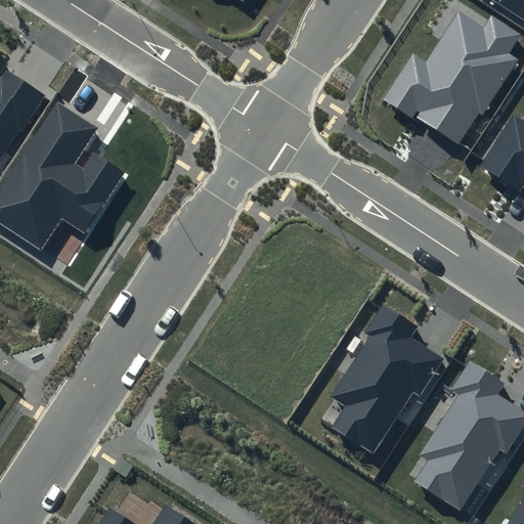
[(523,0),(490,0),(523,22),(523,0)]
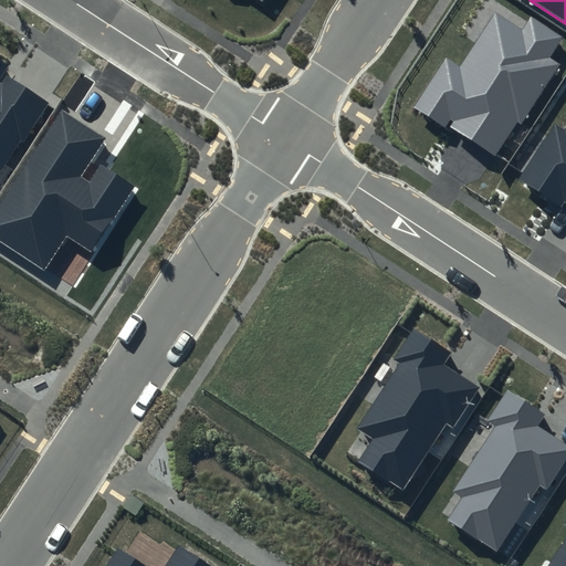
[(563,37),(530,16),(521,29),(495,12),(460,65),(447,56),(412,108),(443,128),(447,123),(495,155),(516,122),(521,124),(558,64),(548,59),(563,37)]
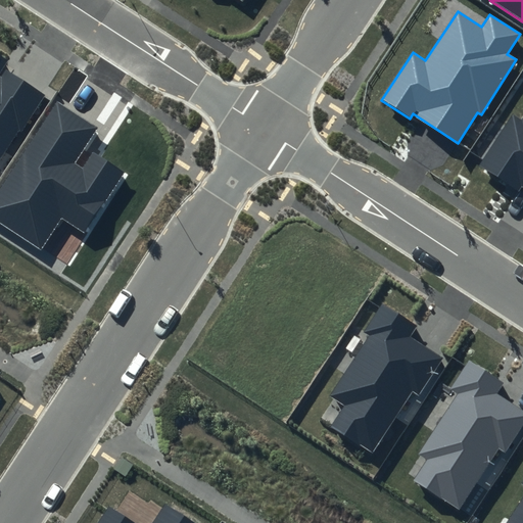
[(6,60),(0,55),(0,162),(45,94),(3,66),(6,60)]
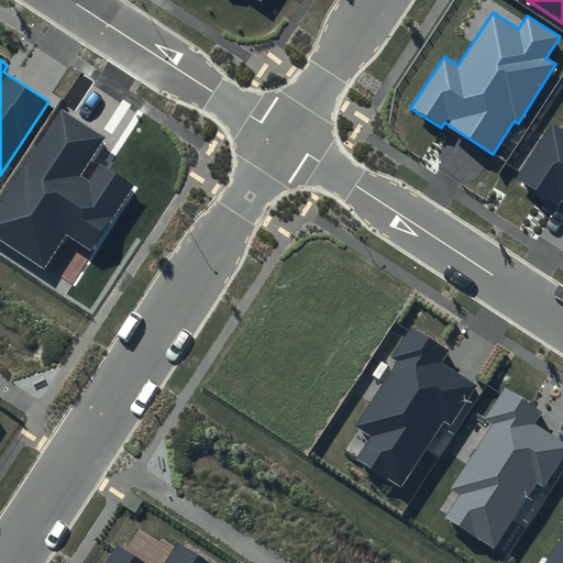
[(105,136),(61,108),(0,201),(0,239),(44,267),(66,233),(91,251),(134,185),(100,163),(89,180),(80,175),(105,136)]
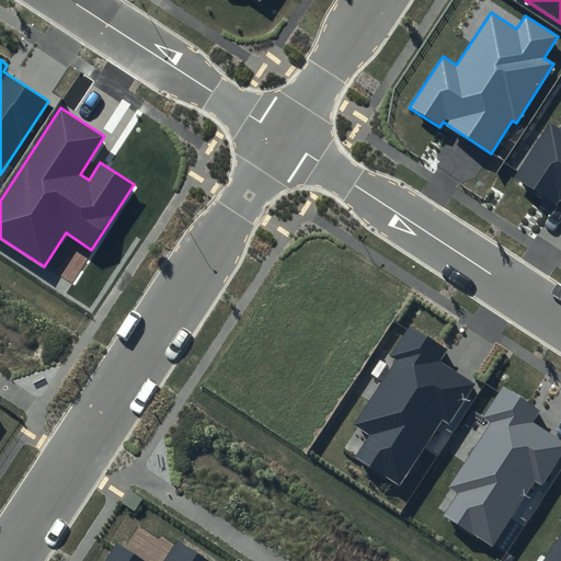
[(560,125),(559,128),(550,123),(514,178),(556,205),(559,201),(560,202),(560,125)]
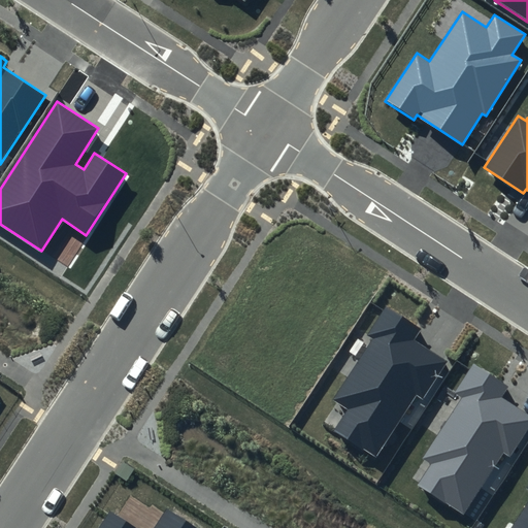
[(421,329),(385,305),(365,335),(372,339),(333,400),(349,409),(334,431),(375,457),(417,395),(423,399),(448,361),(415,339),(421,329)]
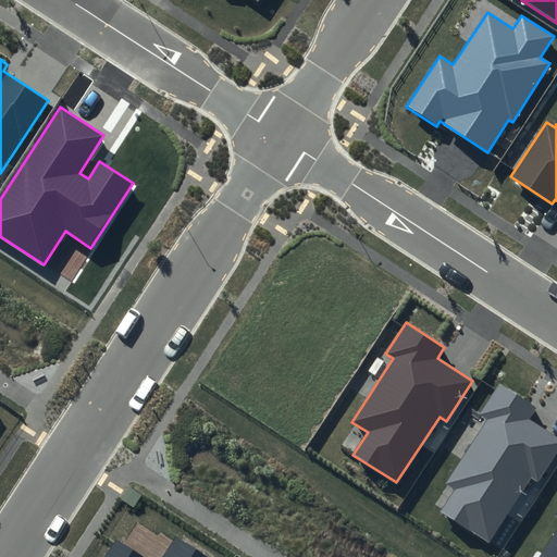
[(537,408),(499,384),(480,413),(487,419),(445,484),(454,490),(440,511),(490,543),(532,478),(539,482),(556,453),(556,436),(530,419),(537,408)]
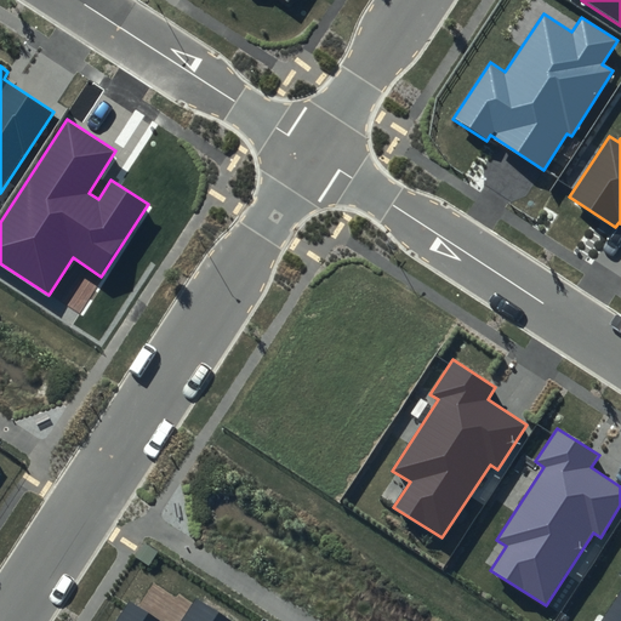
[(620,620),(620,571),(619,574),(620,575),(620,590),(600,620),(620,620)]
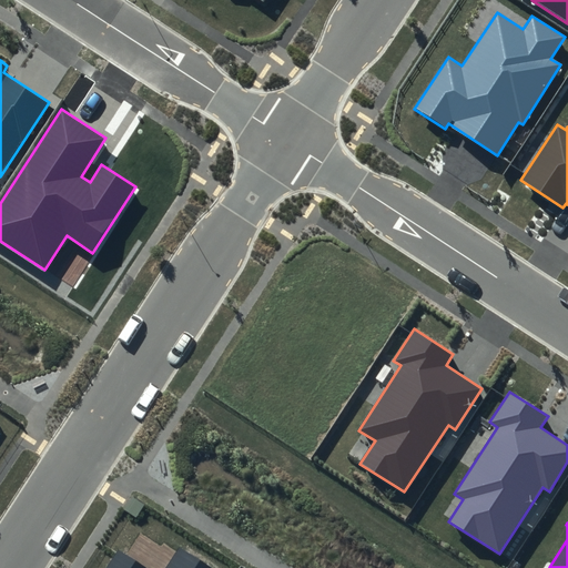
[(146,567),(118,548),(103,567),(211,567),(180,547),(165,567),(146,567)]
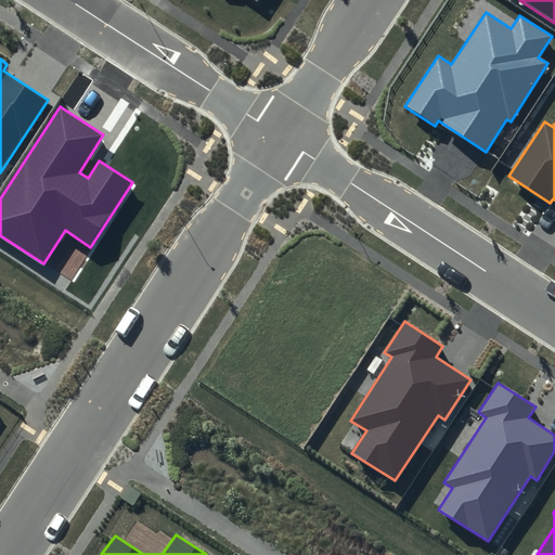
All buildings are outlined.
